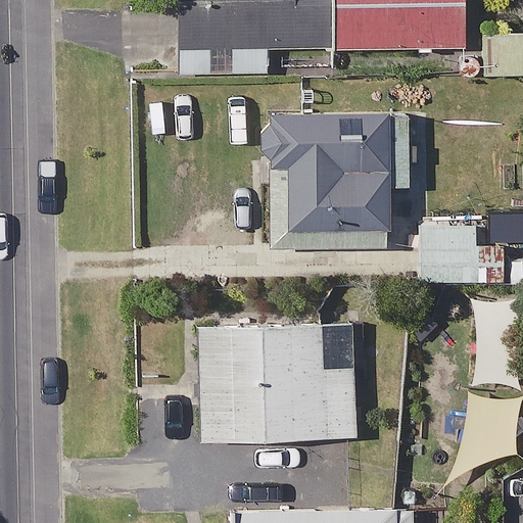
[(329,48),(328,0),(179,0),(178,75),(273,76),(273,48),(329,48)]
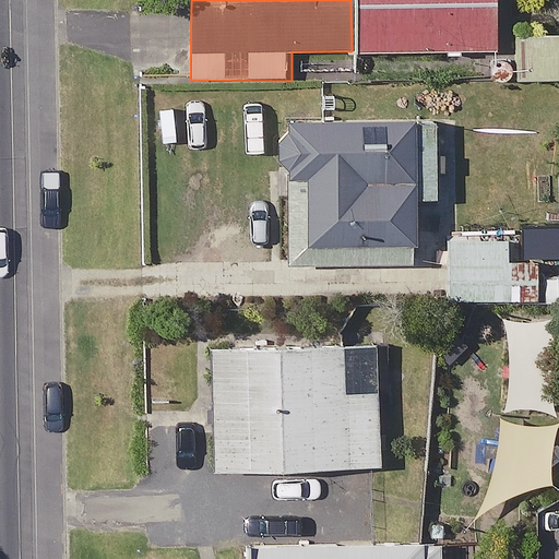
[(351,0),(352,51),(500,52),(500,0),(351,0)]
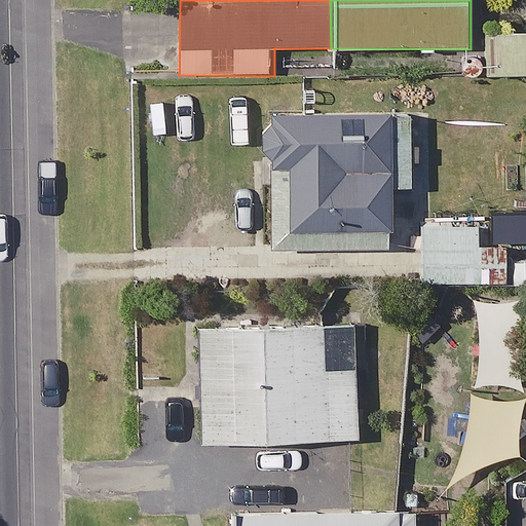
[(525,76),(525,35),(484,34),(483,75),(525,76)]
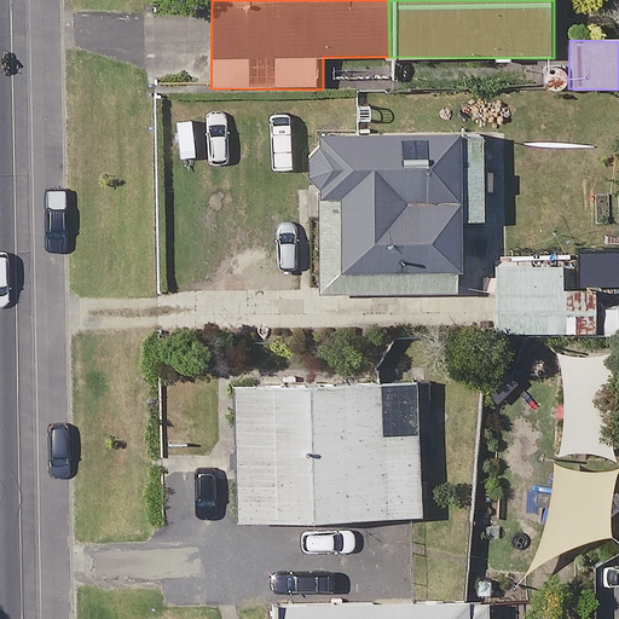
[(484,220),(484,134),(314,134),(314,294),(461,294),(461,220),(484,220)]
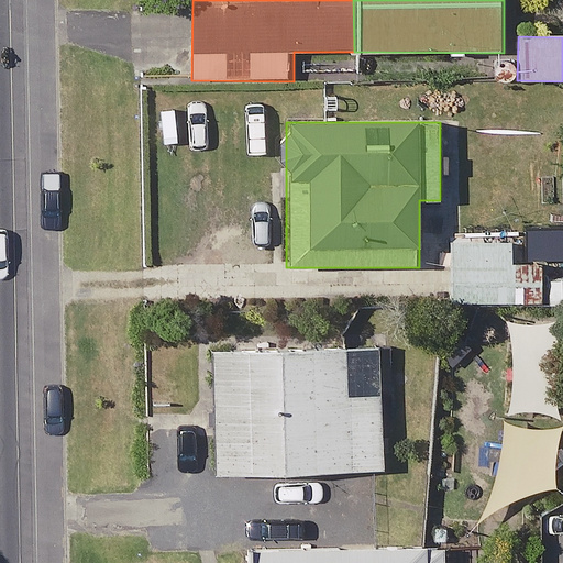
[(517,239),(453,240),(454,304),(518,302),(517,239)]
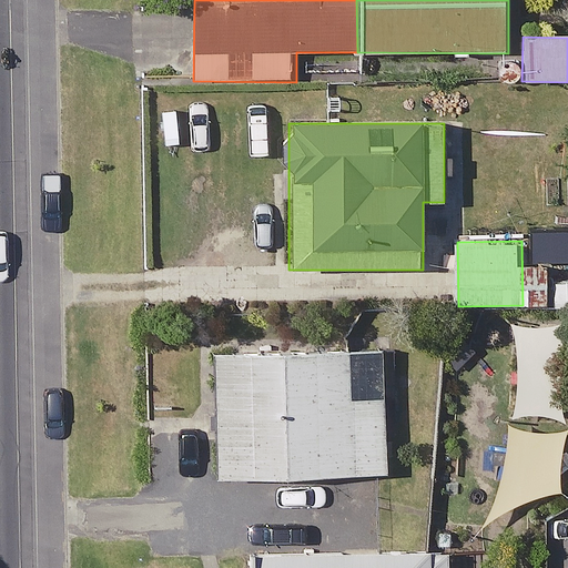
[(560,318),(518,317),(516,416),(558,416),(560,318)]
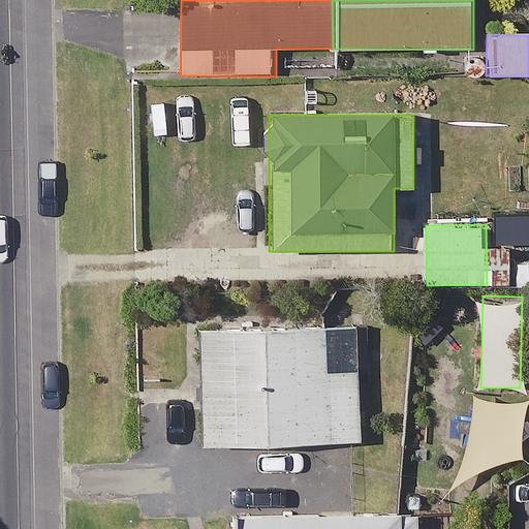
[(203,447),(356,449),(359,332),(205,329),(203,447)]
